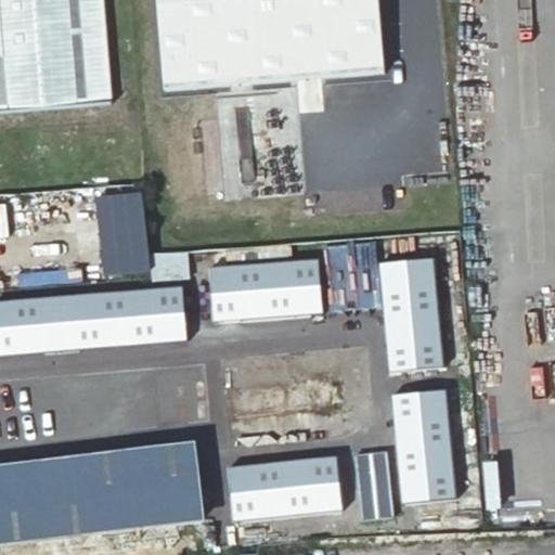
[(0,0),(0,108),(114,100),(104,0),(0,0)]
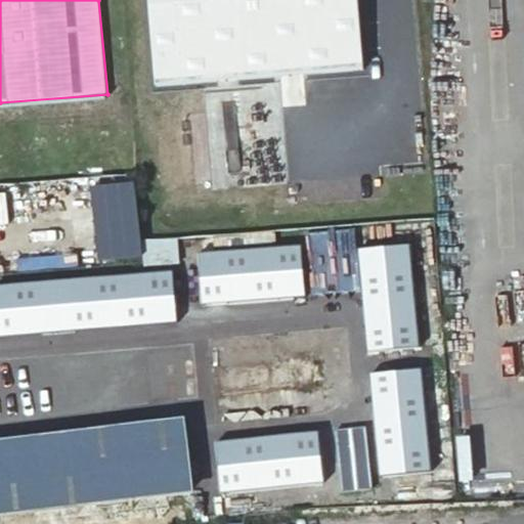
[(363,0),(156,0),(163,86),(369,70),(363,0)]
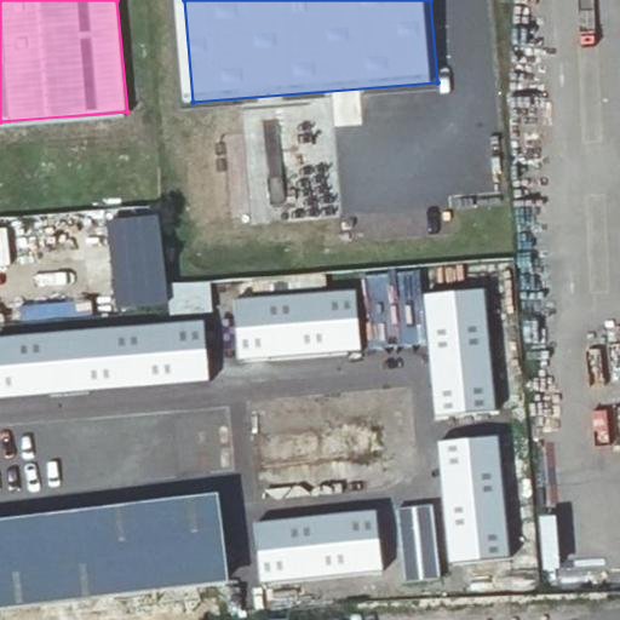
[(104,219),(112,306),(168,302),(161,214),(104,219)]
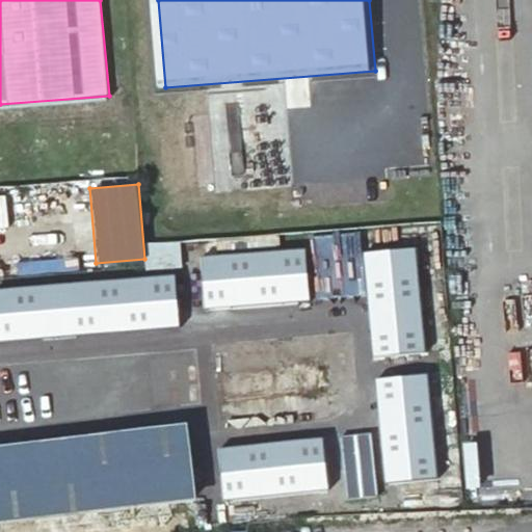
[(7,197),(0,197),(0,231),(10,231),(7,197)]
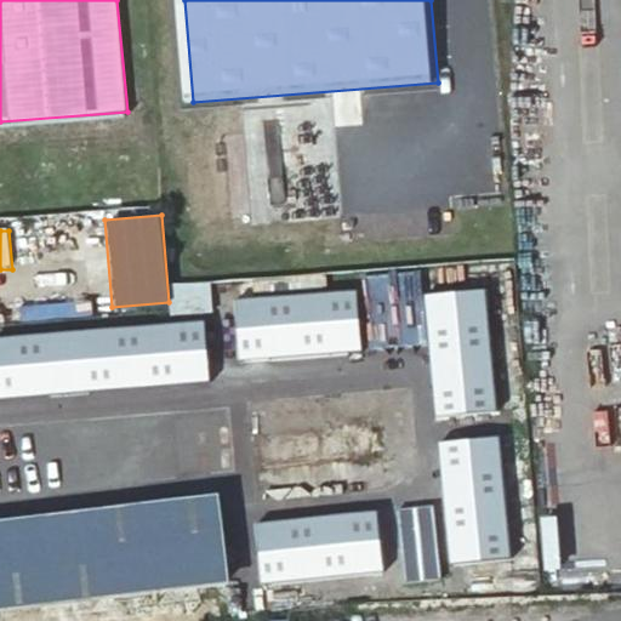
[(483,290),(421,297),(436,420),(496,412),(483,290)]
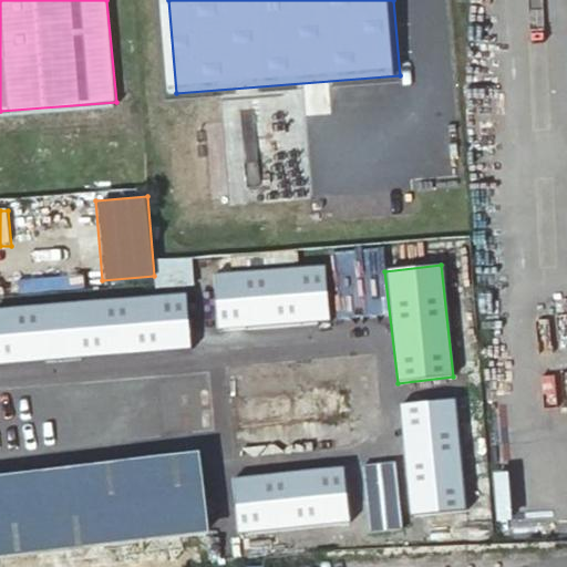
[(327,326),(325,269),(212,272),(214,329),(327,326)]
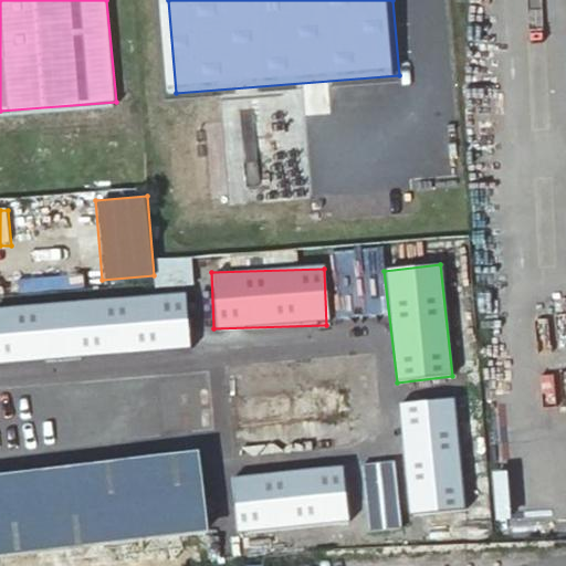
[(185,299),(0,306),(0,362),(188,354),(185,299)]
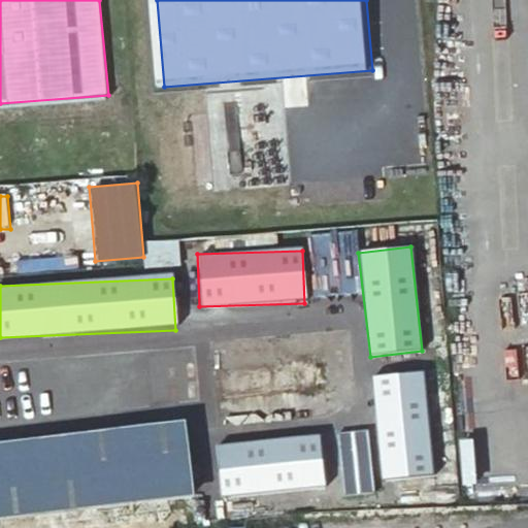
[(429,477),(425,373),(373,375),(378,480),(429,477)]
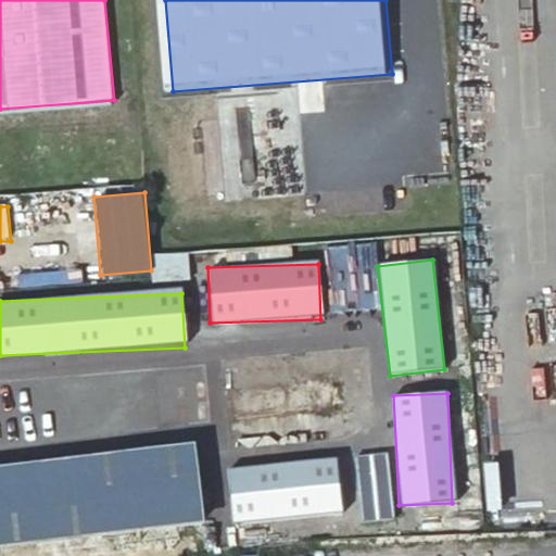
[(0,541),(201,518),(193,447),(0,469),(0,541)]
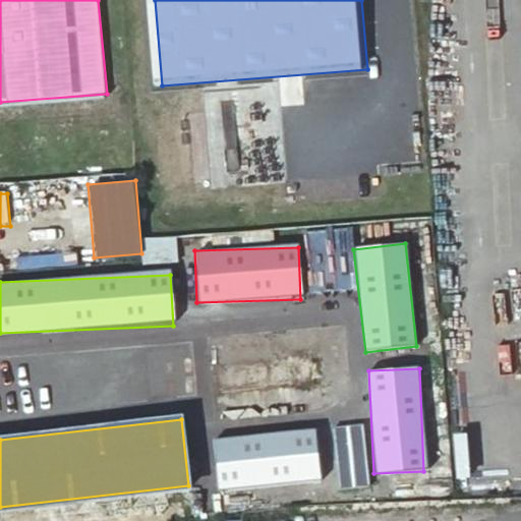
[(333,426),(337,487),(368,485),(364,424),(333,426)]
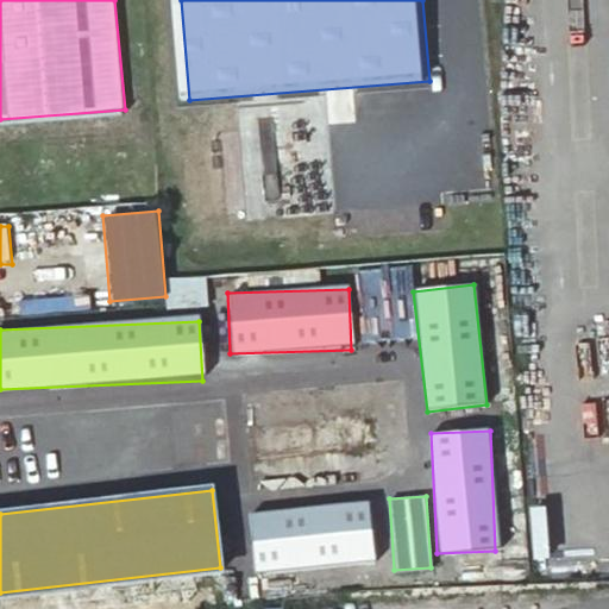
[(252,573),(374,563),(368,502),(246,513),(252,573)]
